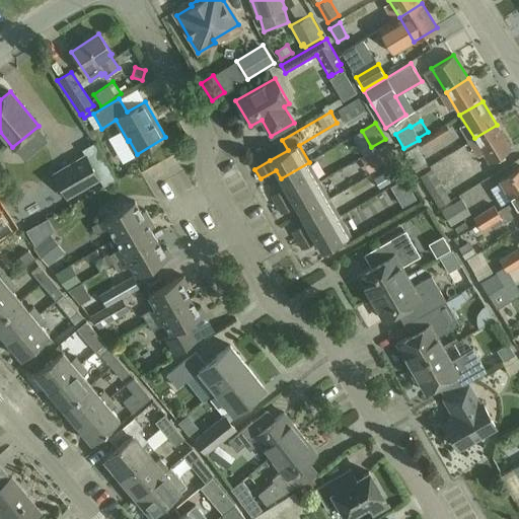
[(511,148),(497,125),(474,138),(489,162),(511,148)]
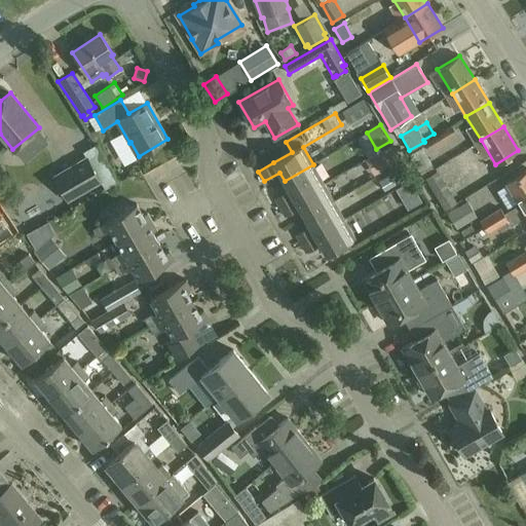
[(452,127),(425,144),(430,152),(457,136),(452,127)]
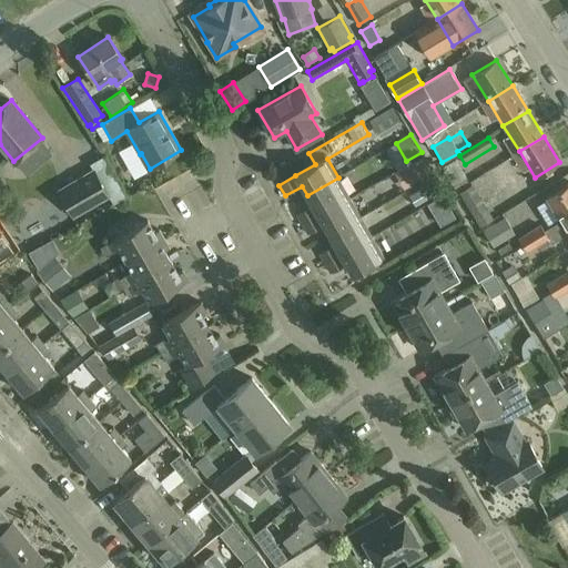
[(92,169),(57,190),(73,219),(110,198),(113,203),(127,196),(103,156),(90,164),(92,169)]
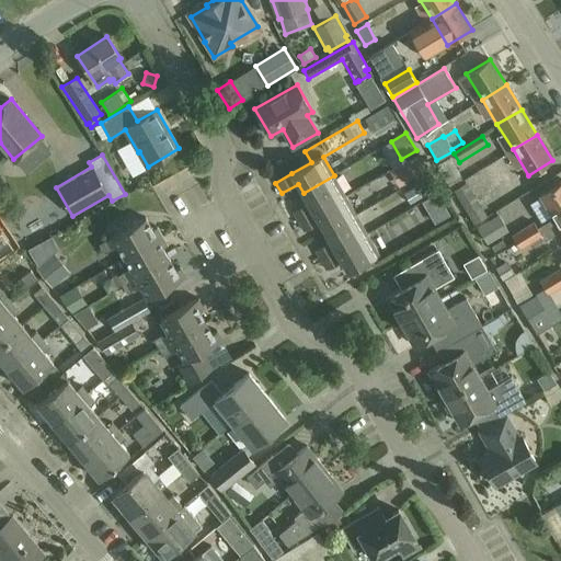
[(464,179),(451,158),(437,167),(449,187),(464,179)]
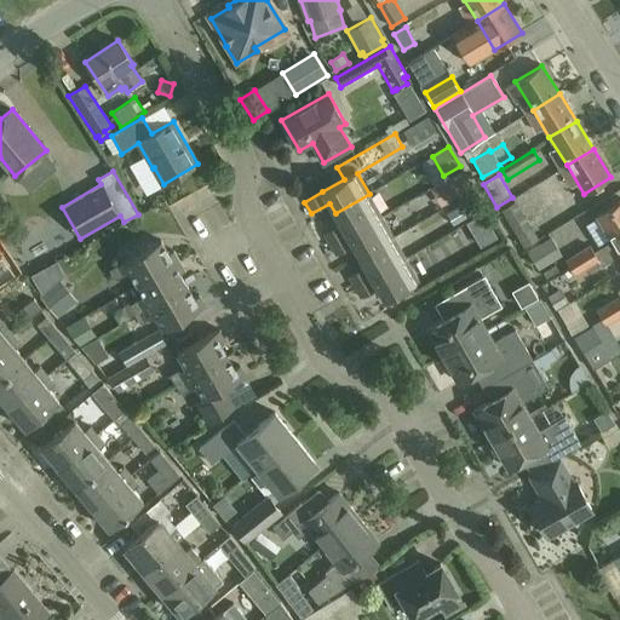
[(453,176),(431,189),(440,206),(463,194),(453,176)]
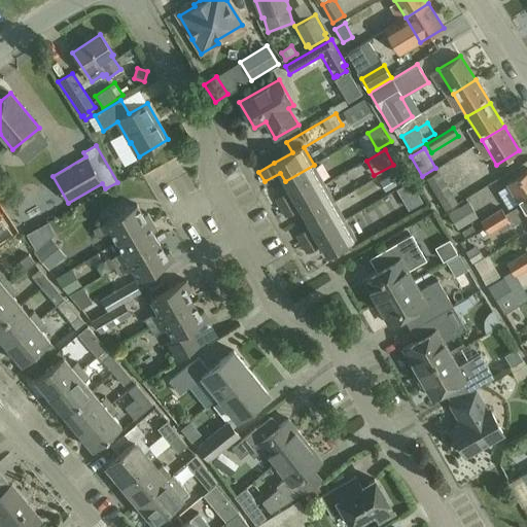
[(314,165),(285,181),(290,190),(275,200),(280,208),(324,182),(314,165)]
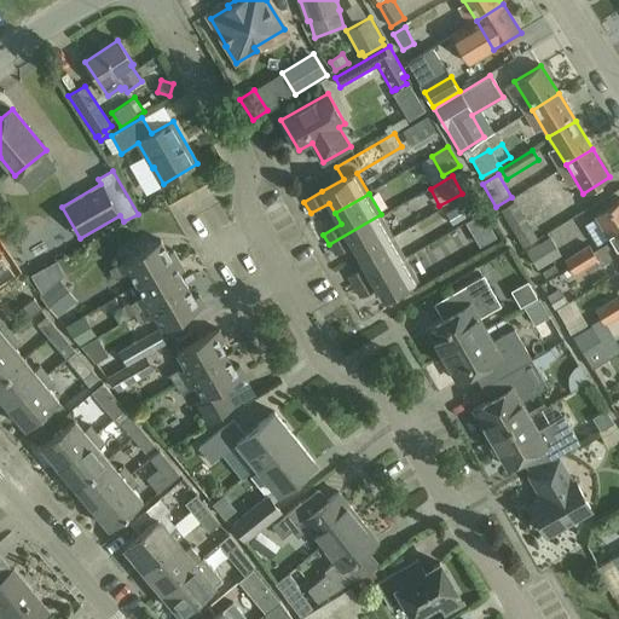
[(537,238),(515,201),(502,209),(524,247),(537,238)]
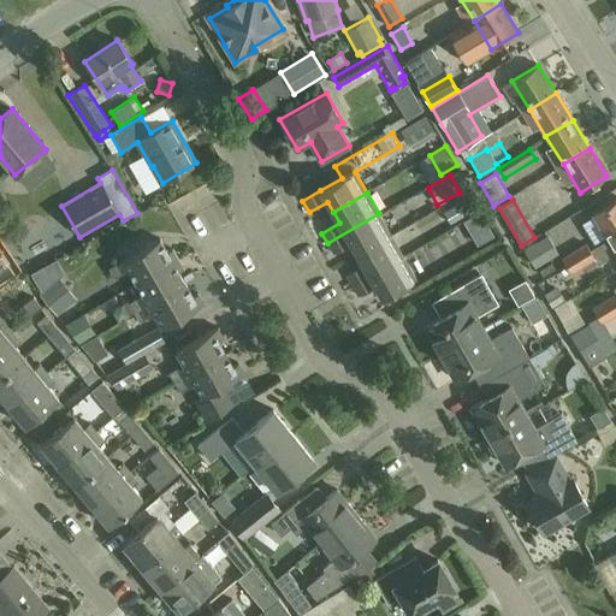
[(594,215),(581,223),(593,243),(606,236),(609,240),(615,235),(615,200),(593,214),(594,215)]
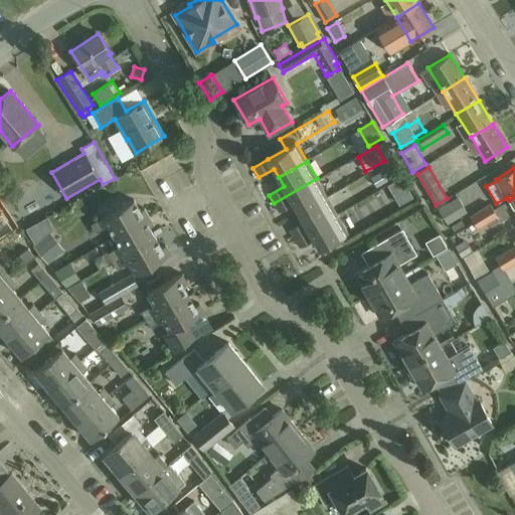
[(382,172),(371,178),(376,186),(387,180),(382,172)]
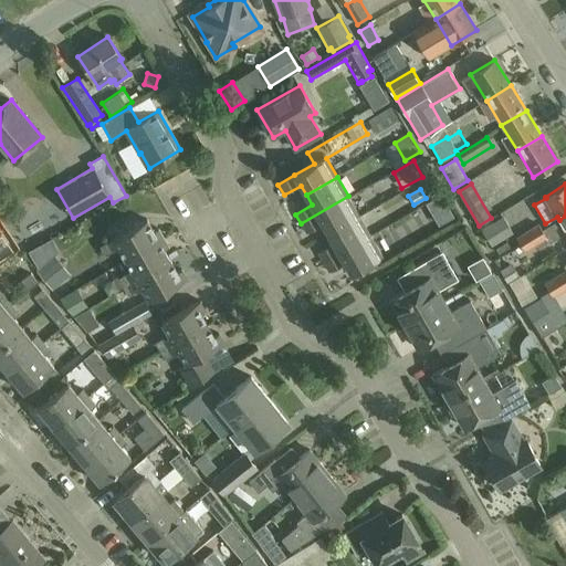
[(428,203),(440,226),(457,216),(443,194),(428,203)]
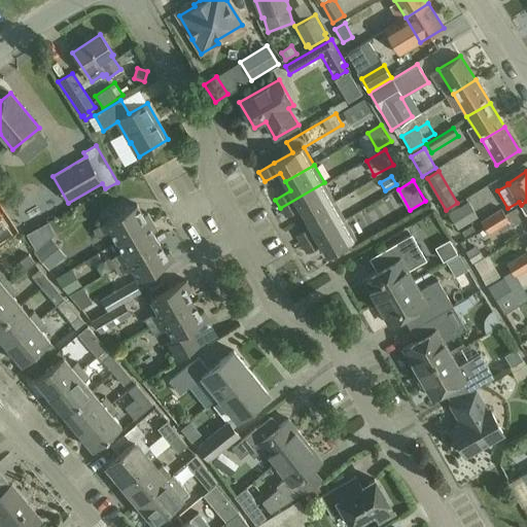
[(335,201),(324,182),(280,208),(285,218),(301,209),(306,217),(335,201)]
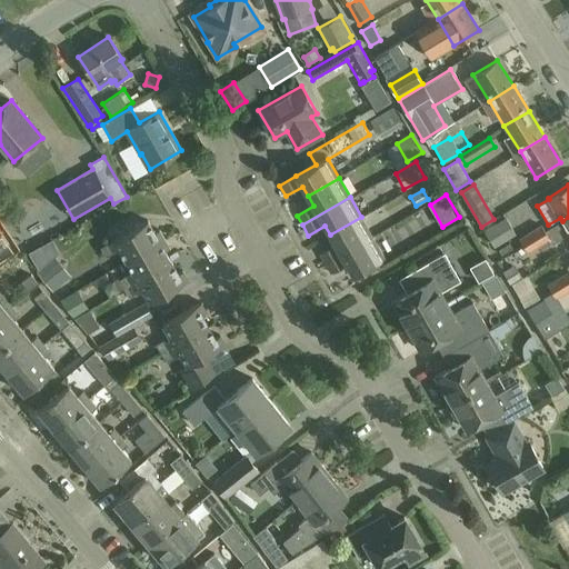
[(361,217),(330,235),(336,246),(319,255),(325,263),(372,237),(361,217)]
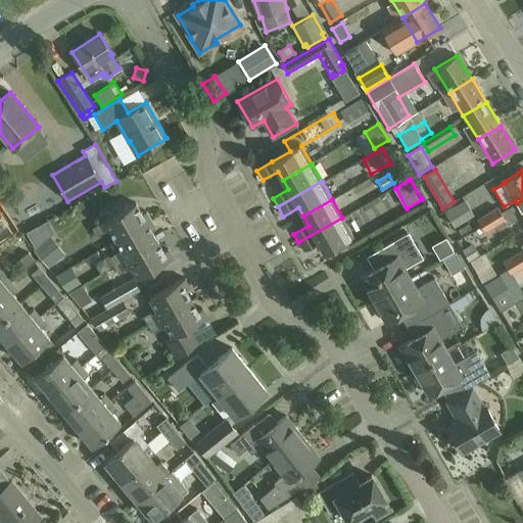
[(502,214),(481,226),(485,233),(505,221),(507,225),(522,215),(522,199),(517,203),(502,214)]
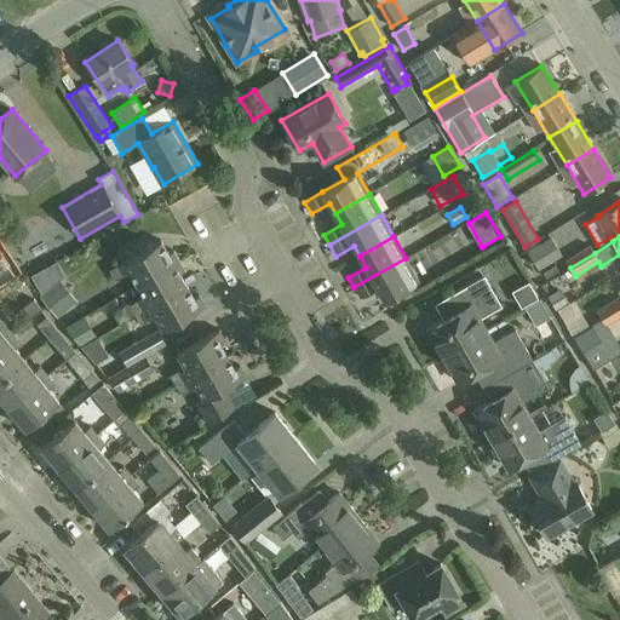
[(549,239),(527,251),(538,270),(560,257),(549,239)]
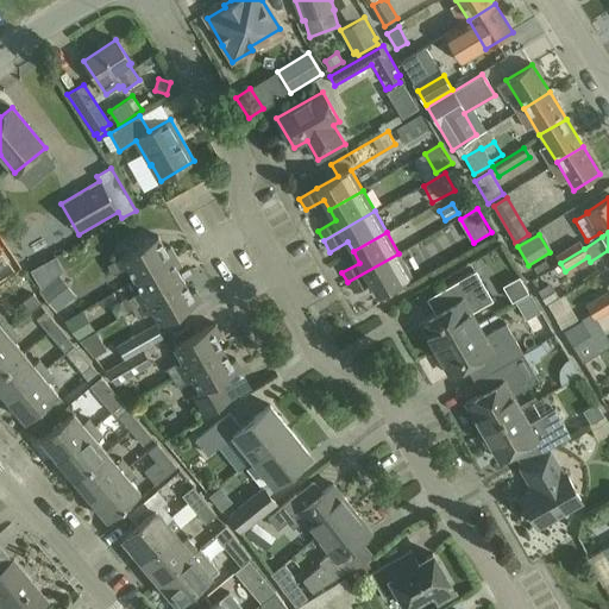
[(135,281),(176,256),(171,246),(167,249),(158,236),(121,257),(108,265),(114,275),(127,267),(135,281)]
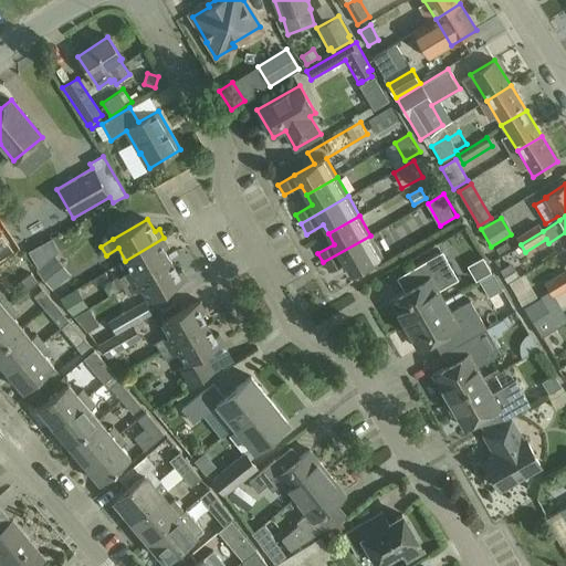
[(538,224),(516,238),(521,244),(543,231),(538,224)]
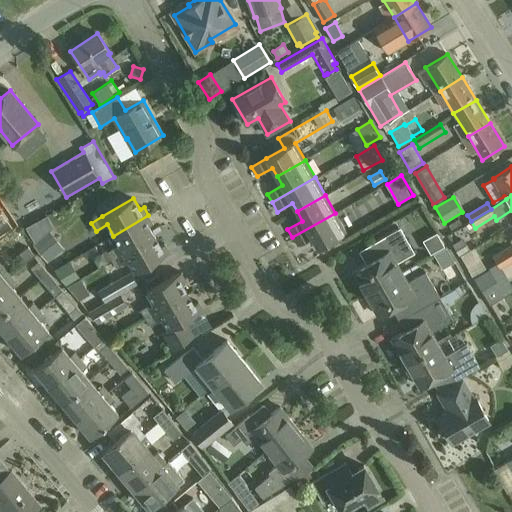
[(335,213),(292,237),(297,246),(312,238),(317,248),(346,231),(335,213)]
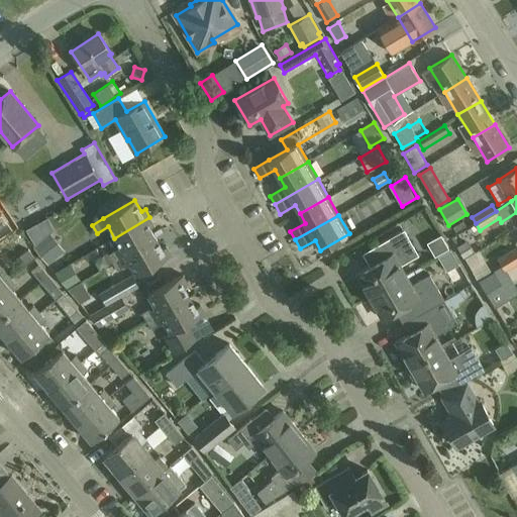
[(38,222),(44,234),(55,226),(48,216),(38,222)]
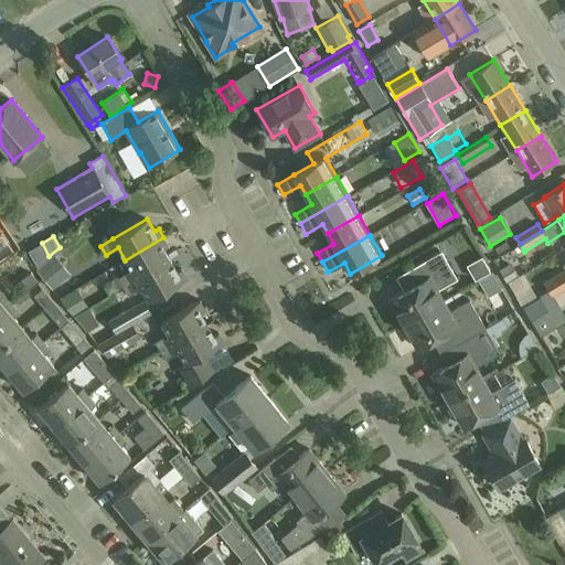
[(163,237),(125,260),(131,270),(118,278),(124,288),(171,260),(164,248),(169,246),(163,237)]
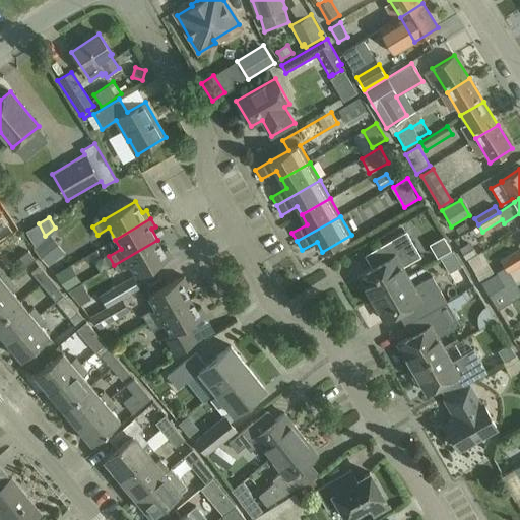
[(466,221),(455,228),(459,235),(470,228),(466,221)]
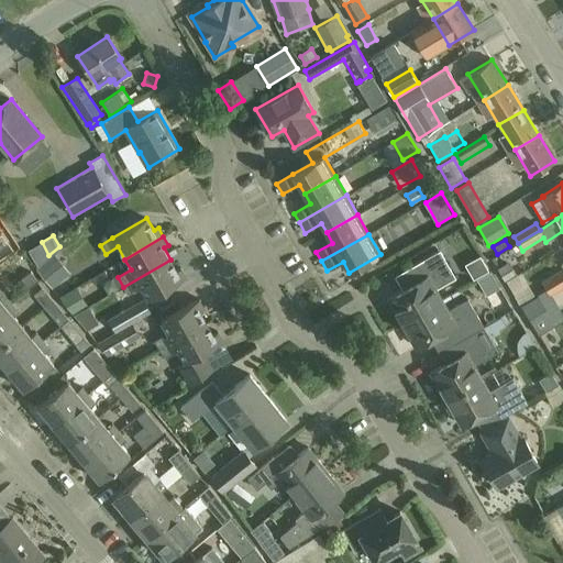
[(440,251),(409,268),(417,282),(388,297),(403,322),(441,300),(434,289),(455,277),(448,263),(440,251)]
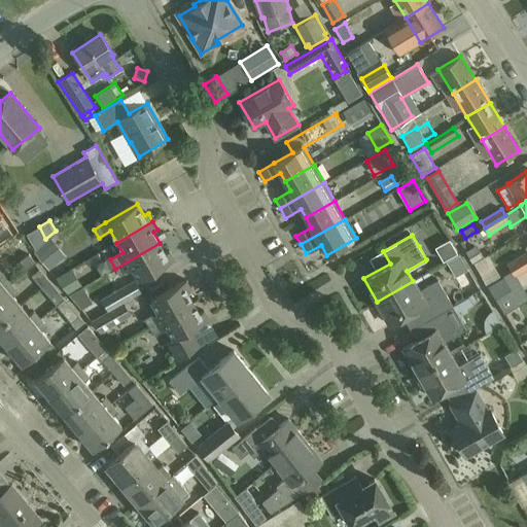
[(50,238),(34,252),(49,271),(66,256),(50,238)]
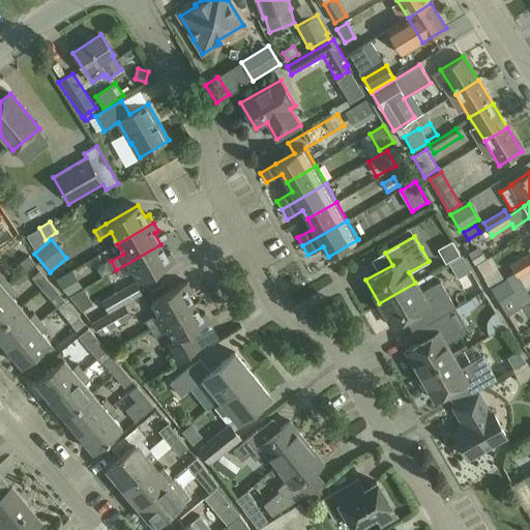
[(160,244),(116,270),(120,277),(133,270),(140,282),(175,261),(171,253),(167,255),(160,244)]
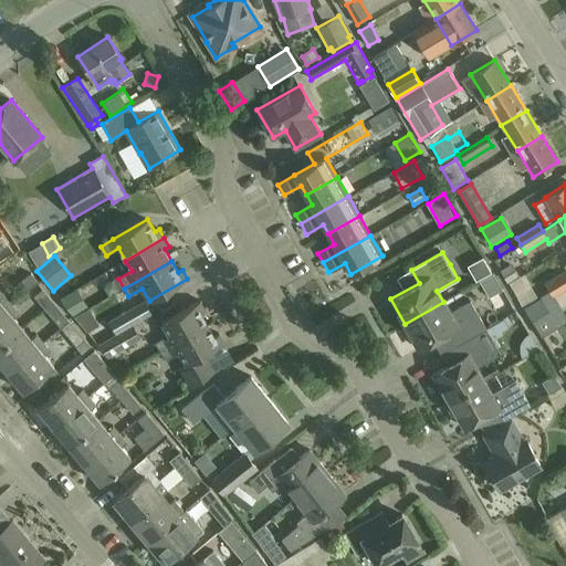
[(565,269),(544,283),(548,291),(565,279),(565,264),(564,265),(565,269)]
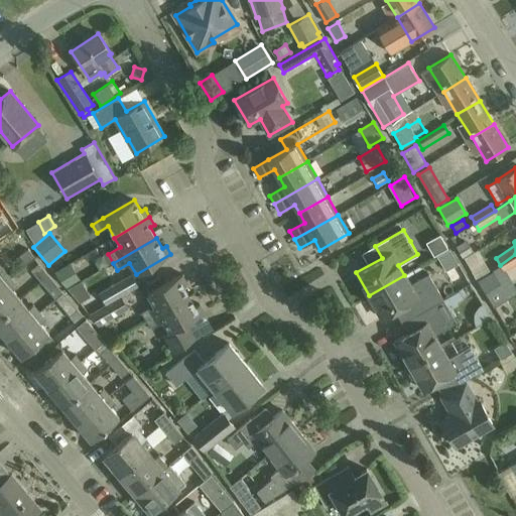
[(474,243),(458,248),(469,280),(484,275),(474,243)]
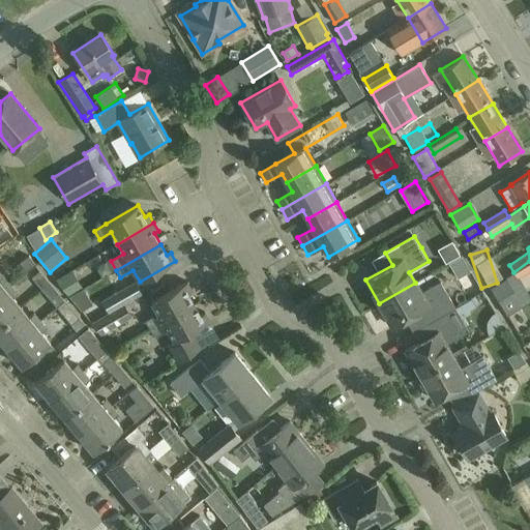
[(23,274),(36,264),(29,256),(17,266),(23,274)]
